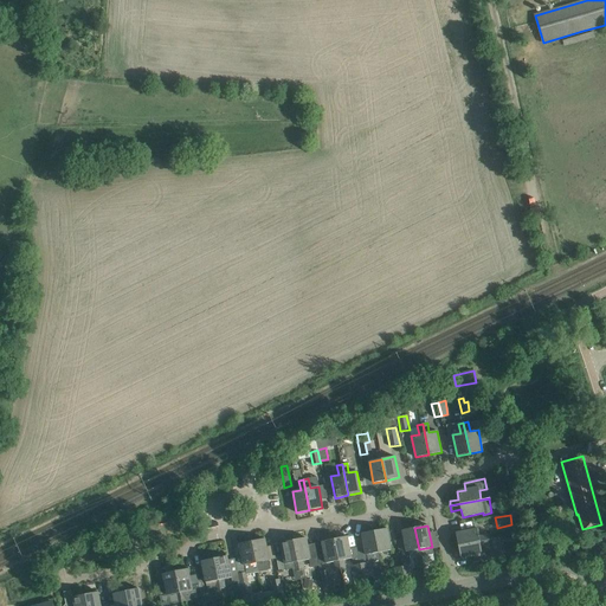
[(374,532),(379,553),(392,550),(387,528),(374,532)]
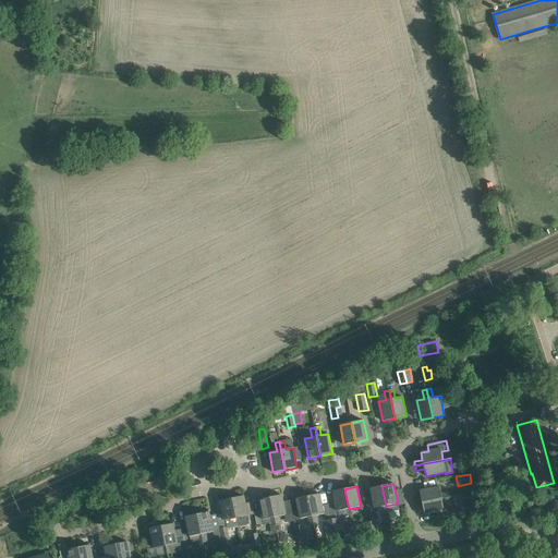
[(379,514),(388,512),(386,506),(381,486),(371,488),(374,508),(378,507),(379,514)]
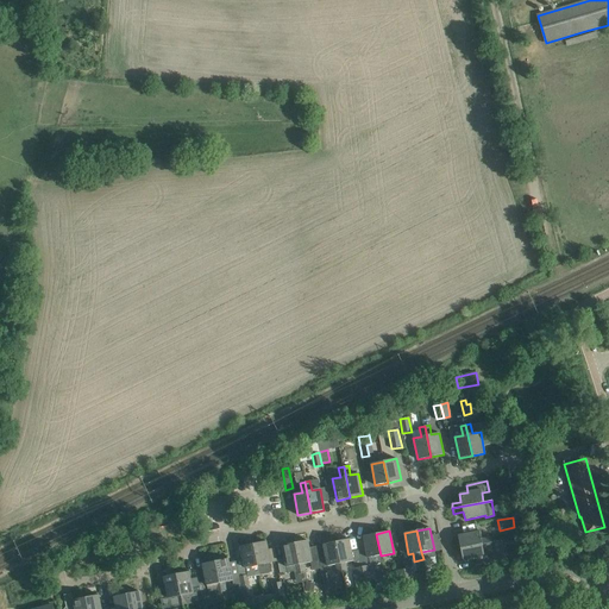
[(458,535),(460,548),(491,542),(490,538),(481,539),(479,531),(458,535)]
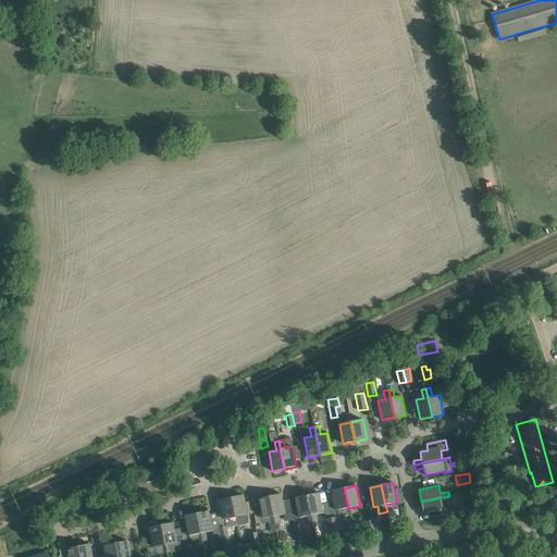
[(329,508),(331,518),(334,532),(343,530),(338,509),(348,508),(344,489),(332,491),(335,507),(329,508)]
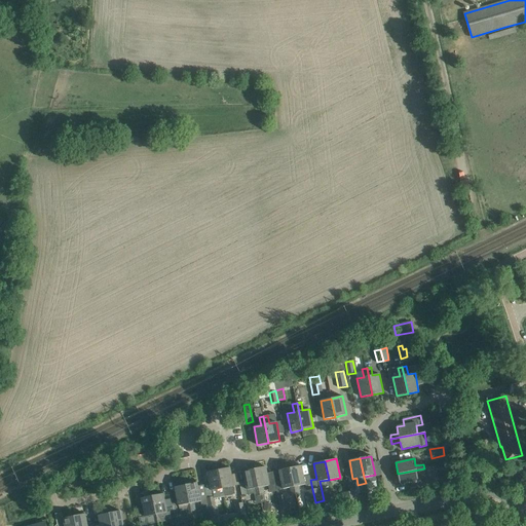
[(301,465),(291,467),(296,494),(300,494),(298,486),(305,484),(301,465)]
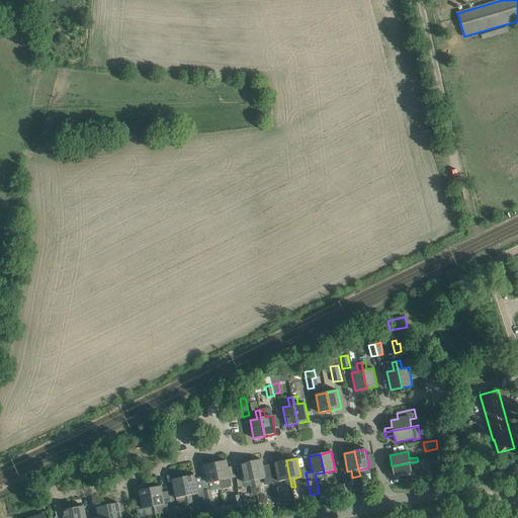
[(262,459),(251,461),(256,488),(260,488),(259,480),(265,478),(262,459)]
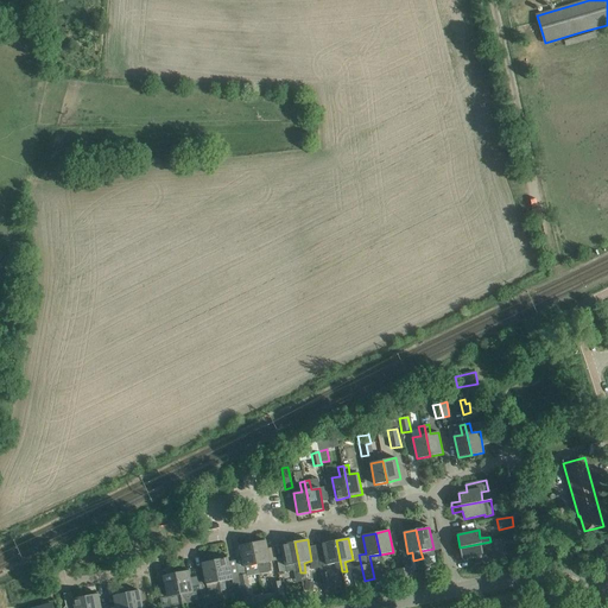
[(266,540),(253,543),(259,574),(272,571),(266,540)]
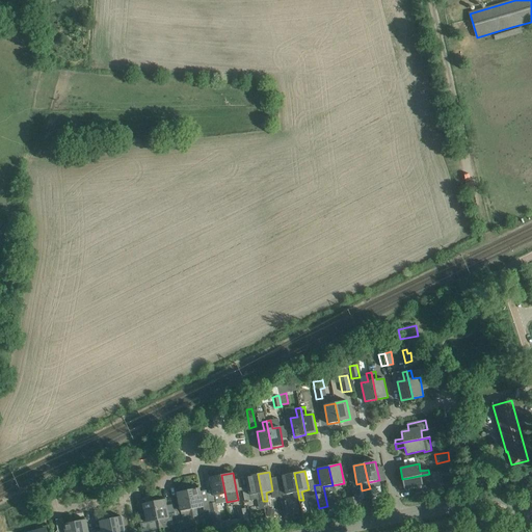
[(295,501),(299,500),(294,473),(283,476),(286,495),(293,493),(295,501)]
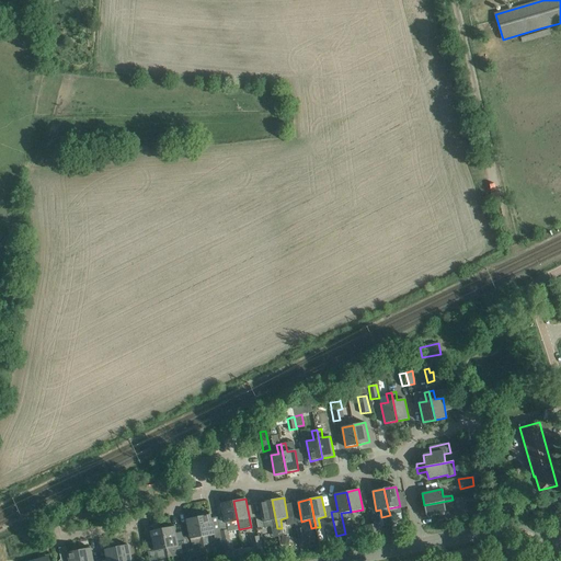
[(277,528),(272,500),(260,502),(263,519),(265,528),(272,527),(273,529),(277,528)]
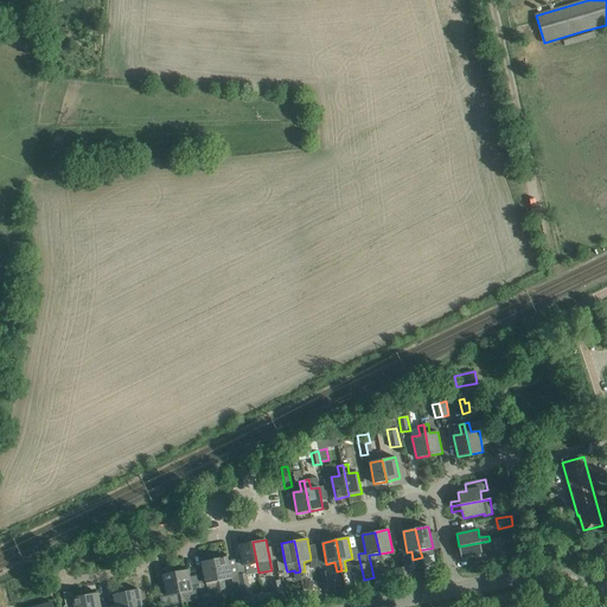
[(491,541),(490,541),(459,547),(461,560),(480,556),(481,562),(494,560),(491,541)]
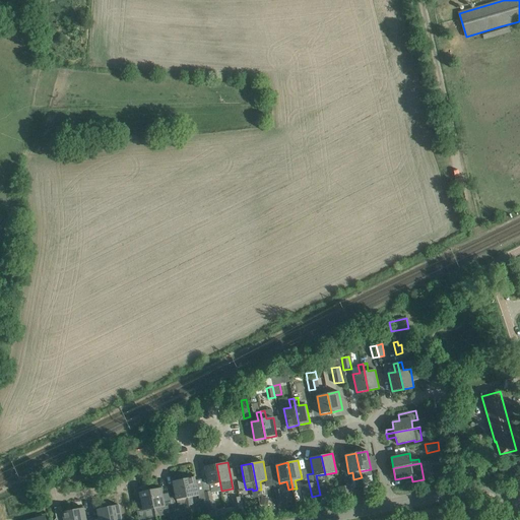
[(210,484),(211,493),(221,491),(216,464),(205,466),(209,485),(210,484)]
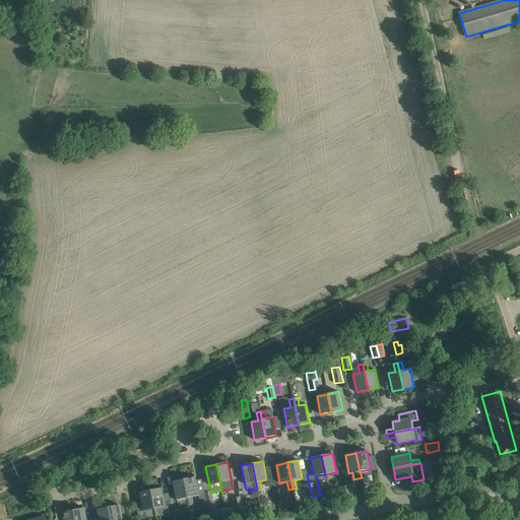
[(192,497),(199,496),(195,477),(184,479),(189,506),(193,505),(192,497)]
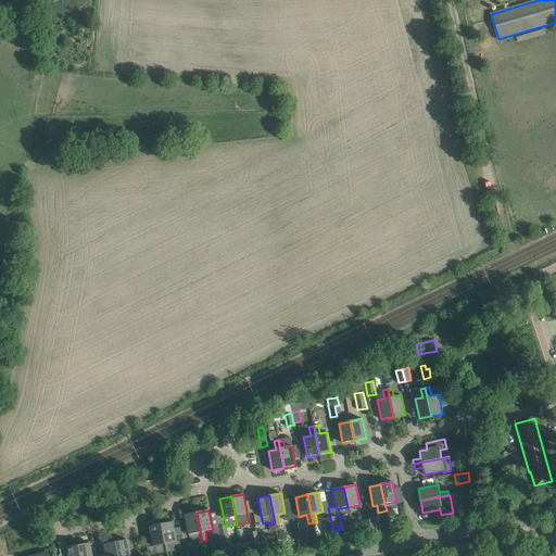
[(202,541),(197,513),(185,515),(190,540),(198,539),(198,542),(202,541)]
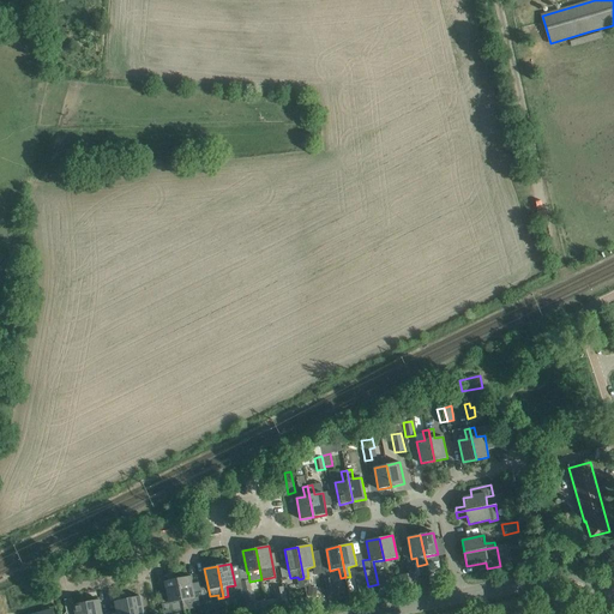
[(368,587),(365,571),(355,573),(359,589),(368,587)]
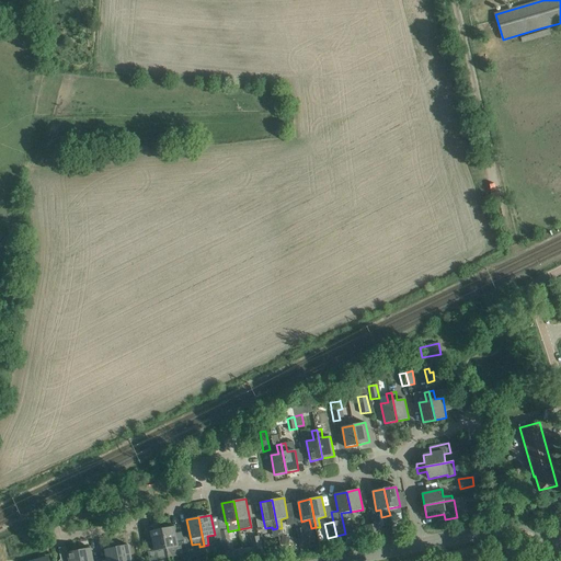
[(380,523),(371,525),(375,537),(384,536),(380,523)]
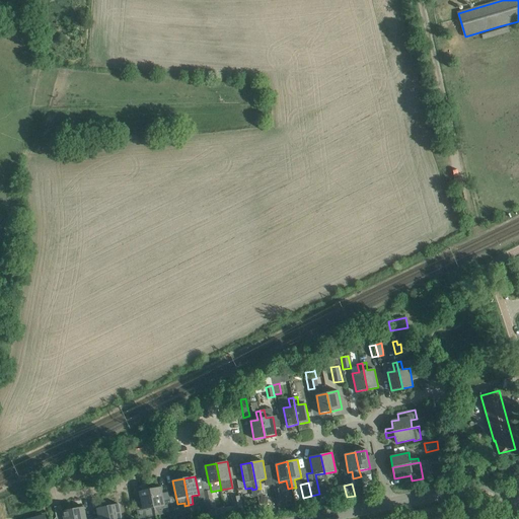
[(347,497),(344,486),(337,487),(339,499),(347,497)]
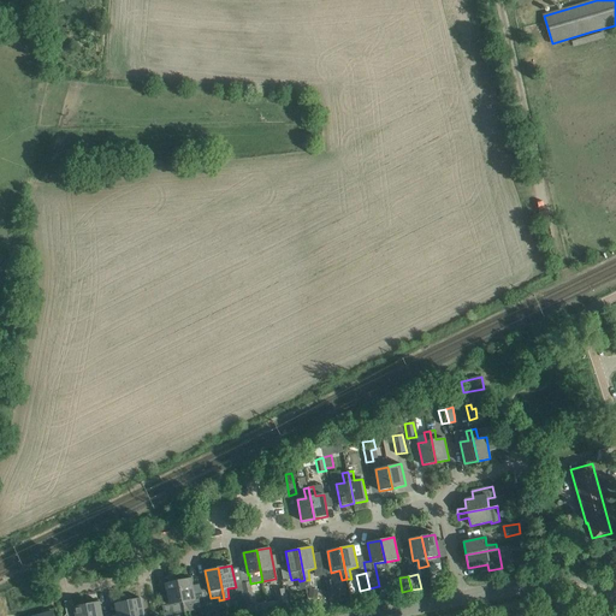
[(178,581),(184,612),(190,611),(189,610),(201,609),(200,605),(205,605),(202,598),(202,594),(195,596),(191,578),(178,581)]
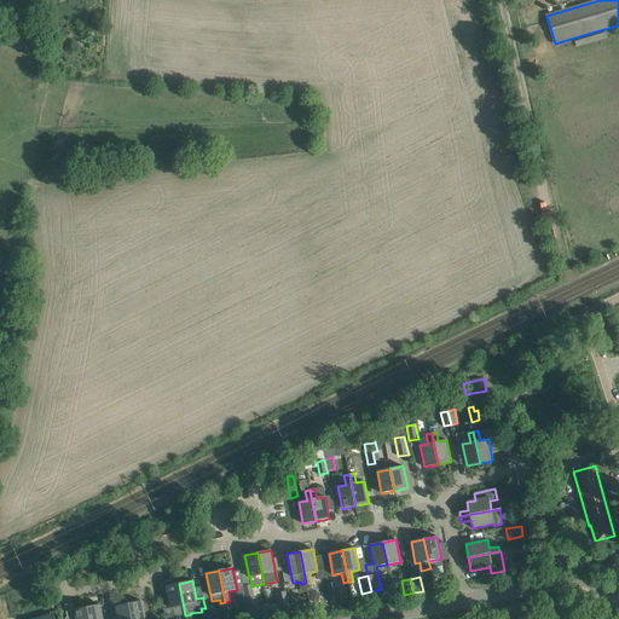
[(336,583),(328,584),(330,600),(339,599),(336,583)]
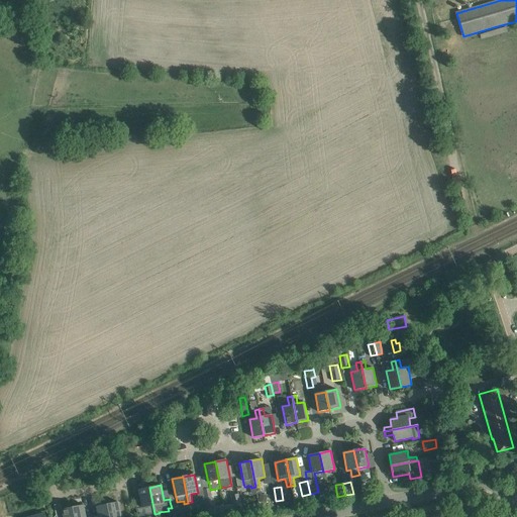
[(136,509),(137,516),(138,516),(154,514),(149,488),(138,490),(142,507),(136,509)]
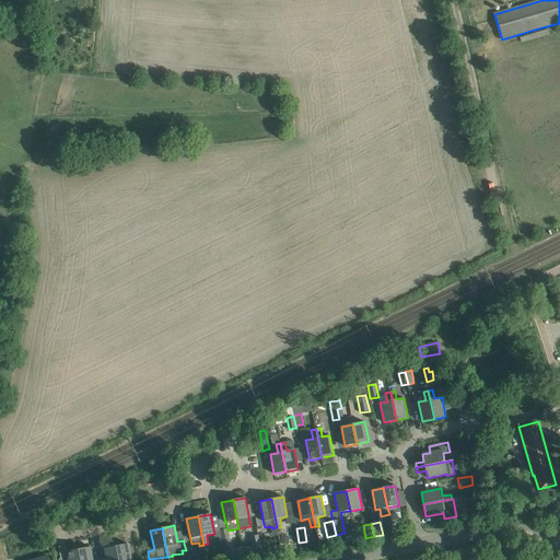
[(231,547),(228,531),(220,533),(222,538),(223,549),(231,547)]
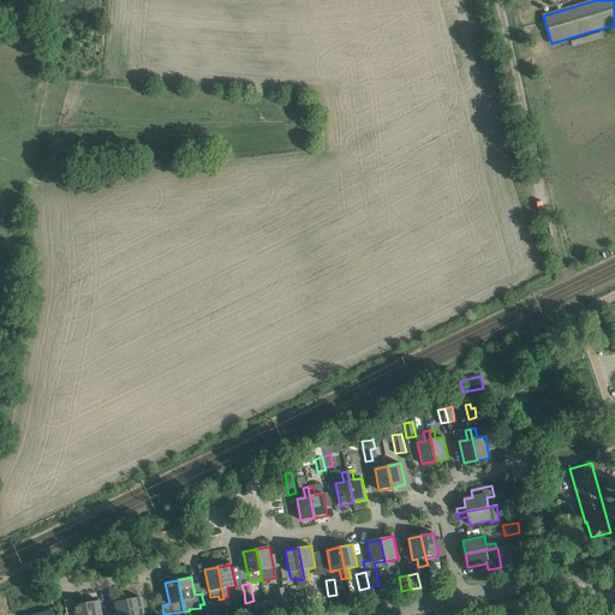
[(278,601),(287,598),(284,585),(275,587),(278,601)]
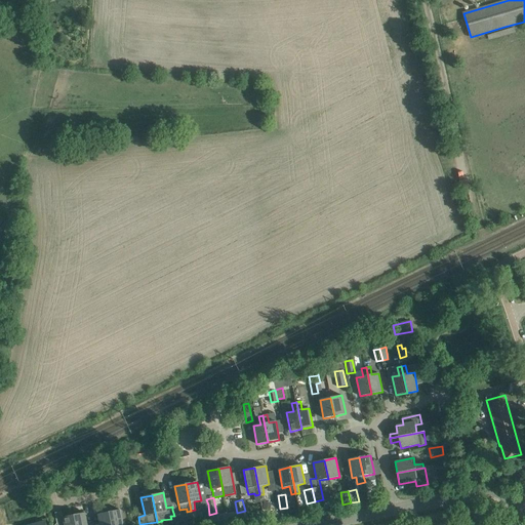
[(109,512),(112,524),(123,524),(120,510),(109,512)]
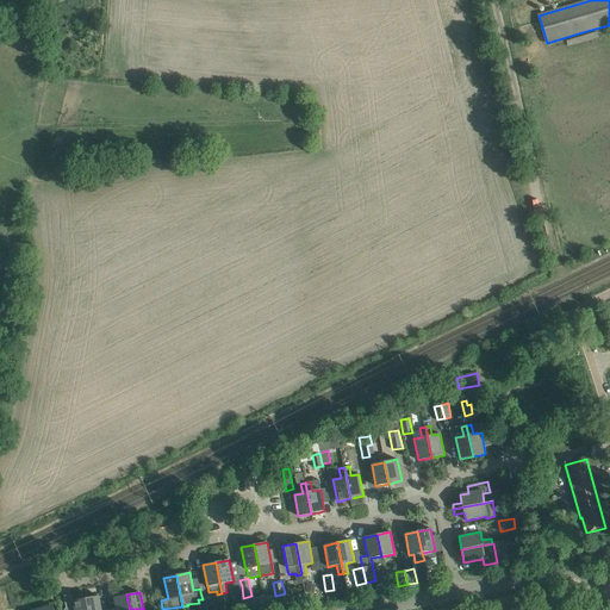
[(86,598),(88,609),(101,609),(99,596),(95,596),(95,593),(87,596),(87,598),(86,598)]
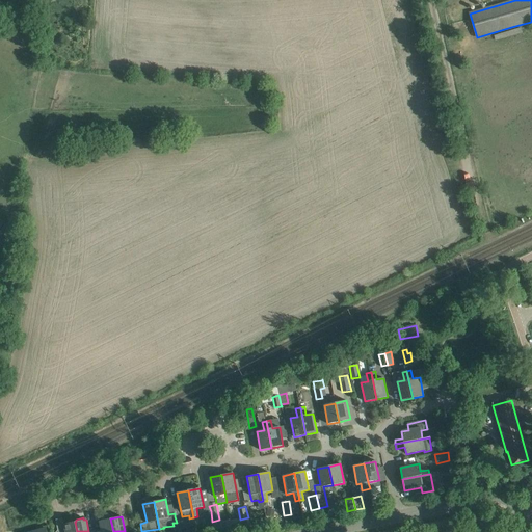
[(101,531),(113,531),(110,519),(99,521),(101,531)]
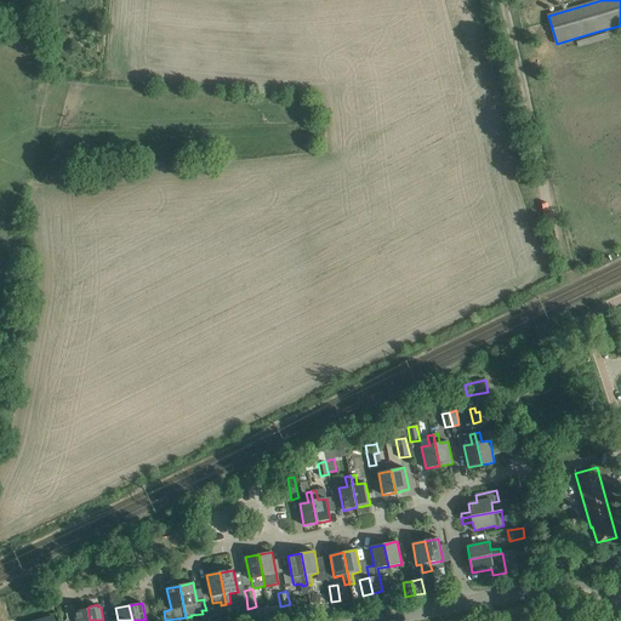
[(90,620),(87,609),(74,611),(75,619),(66,620),(90,620)]
